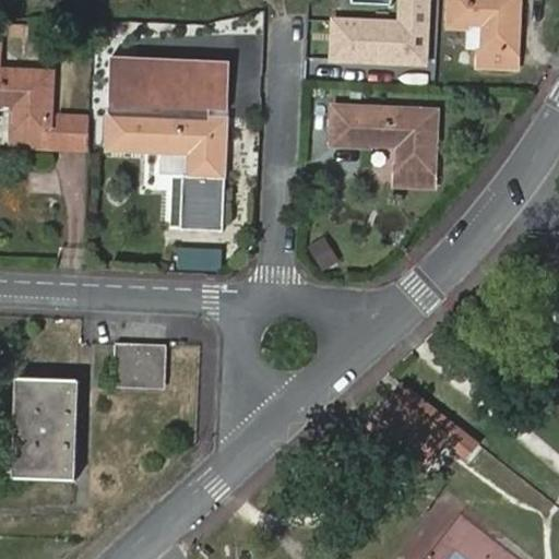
[(330,15),(328,63),(428,67),(430,0),(397,0),(397,18),(330,15)]
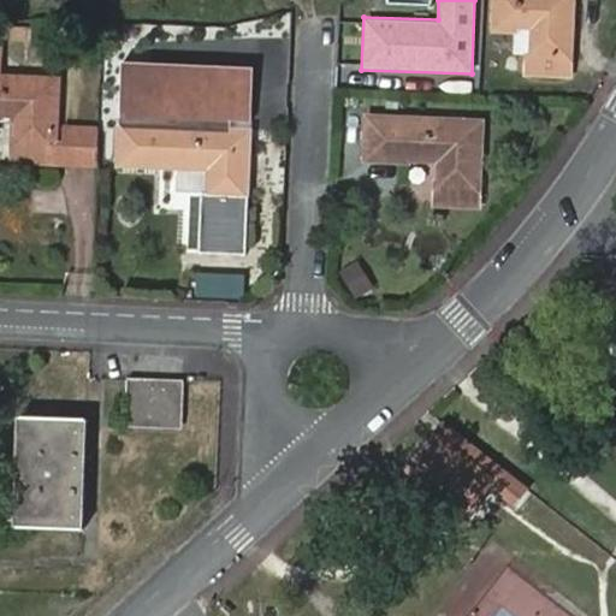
[(498,0),(498,24),(534,27),(533,69),(572,71),(574,0),(498,0)]
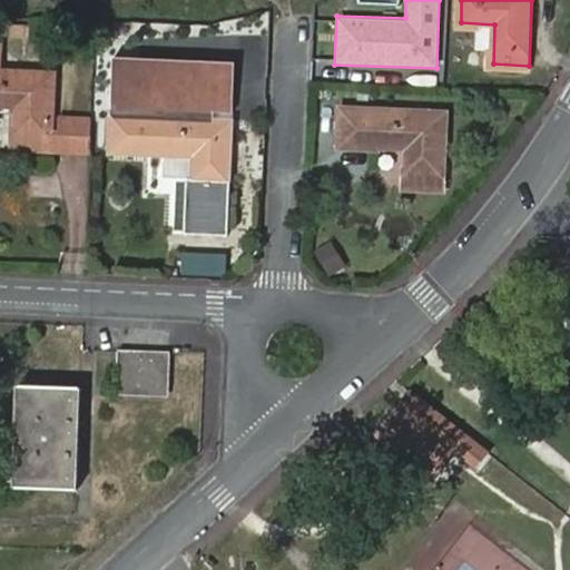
[(239,62),(115,58),(112,114),(237,118),(239,62)]
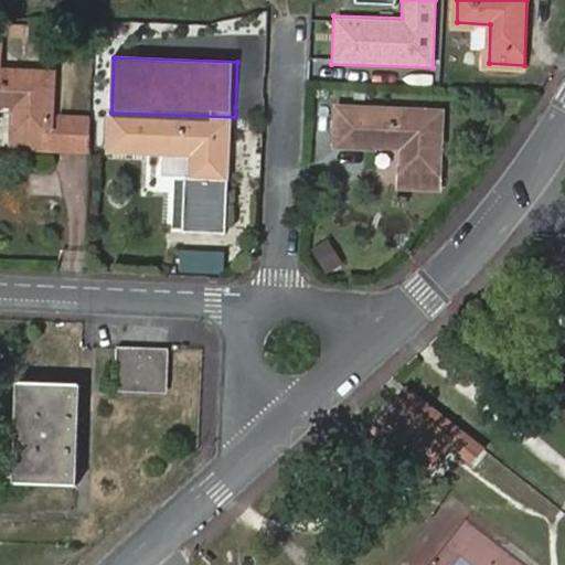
[(49,134),(49,130),(51,73),(0,68),(0,106),(1,106),(1,103),(13,104),(13,130),(49,134)]
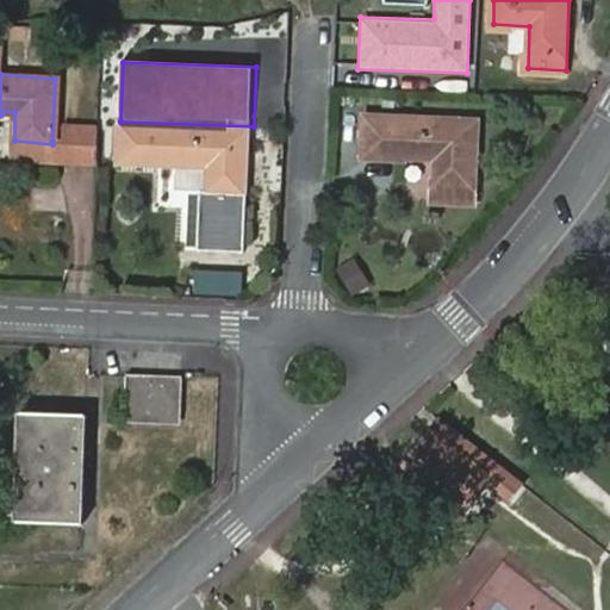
[(437,184),(474,186),(477,120),(366,116),(363,155),(405,157),(405,154),(439,156),(437,184)]
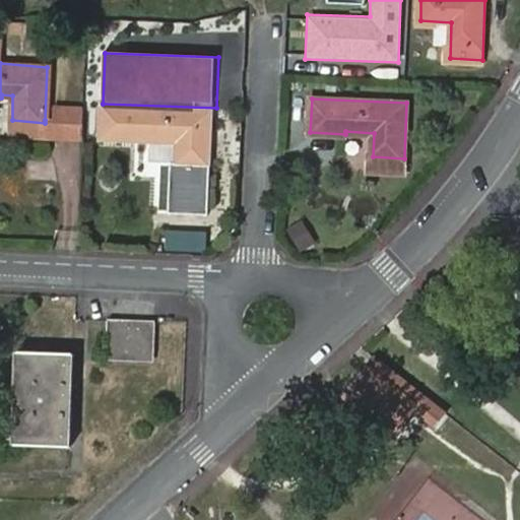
[(65,105),(46,104),(45,120),(45,123),(44,137),(64,139),(65,105)]
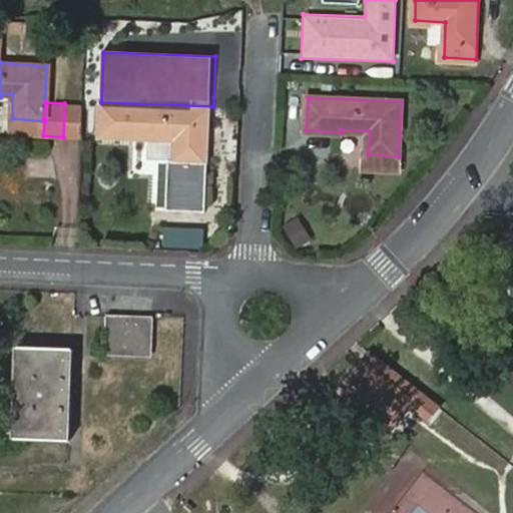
[(125,137),(128,103),(101,102),(99,135),(125,137)]
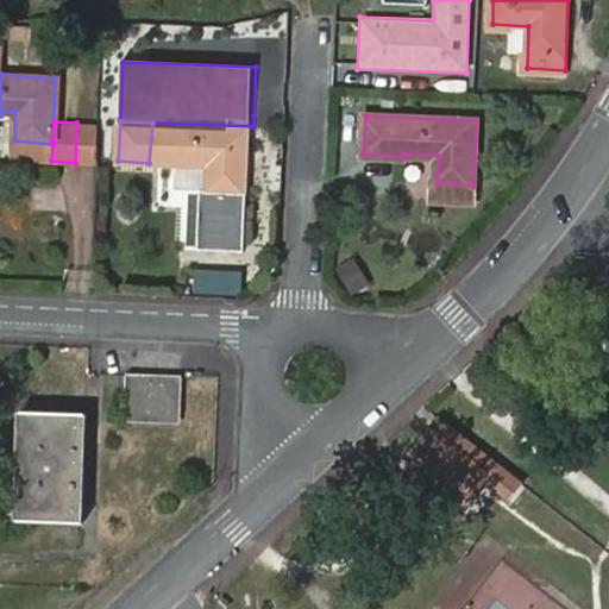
[(98,124),(76,123),(75,163),(95,163),(98,124)]
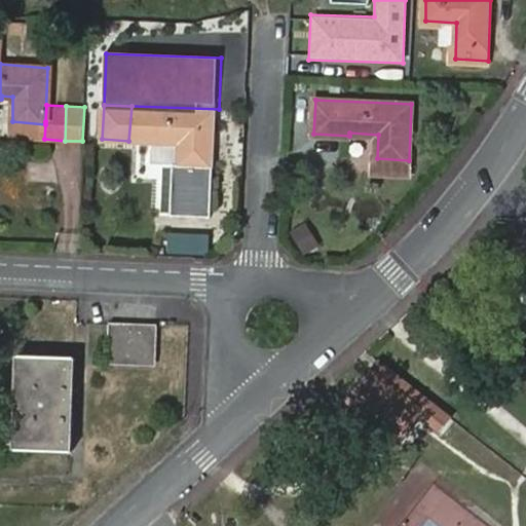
[(215,111),(132,106),(128,141),(137,142),(137,138),(181,141),(179,165),(212,167),(215,111)]
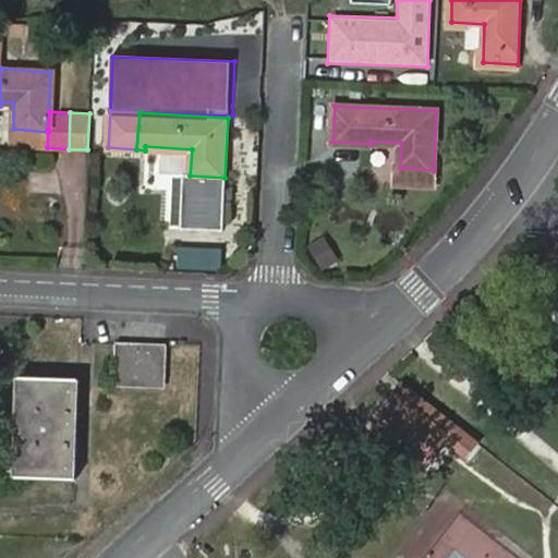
[(47,147),(48,132),(13,129),(12,146),(47,147)]
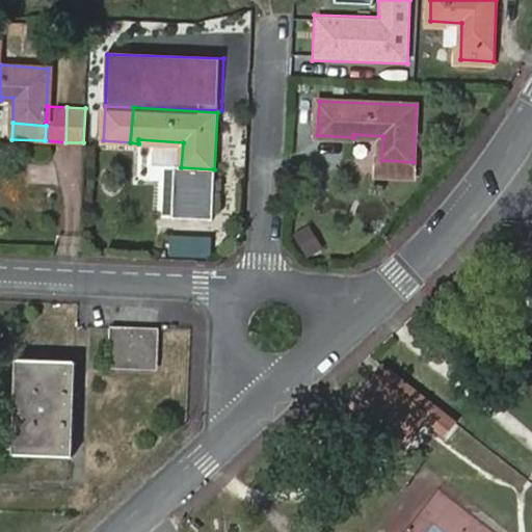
[(413,178),(414,162),(381,160),(380,177),(413,178)]
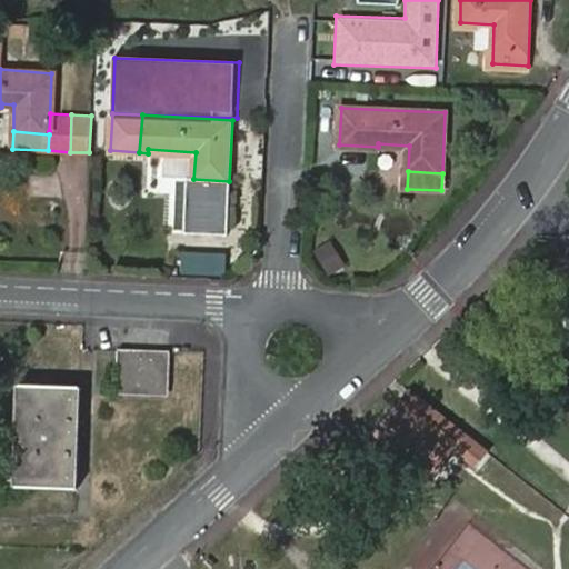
[(229,198),(229,181),(193,179),(193,196),(229,198)]
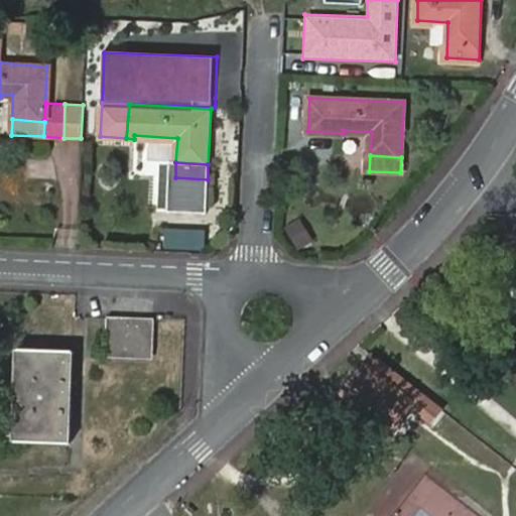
[(299,218),(283,229),(298,251),(314,240),(299,218)]
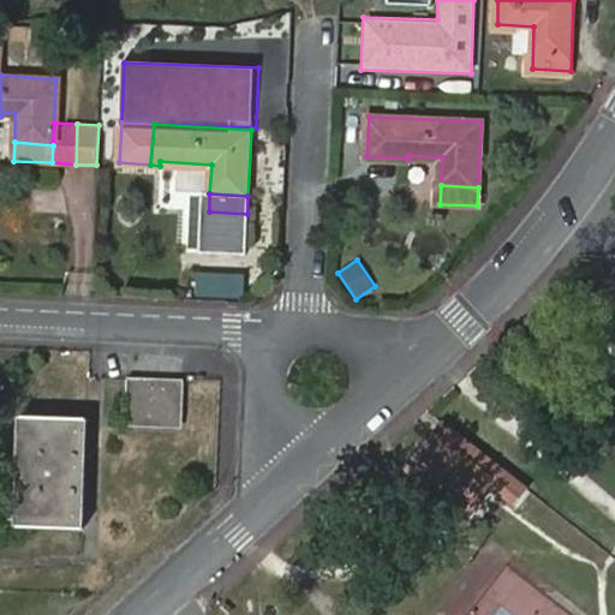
[(245,299),(248,273),(198,269),(197,296),(245,299)]
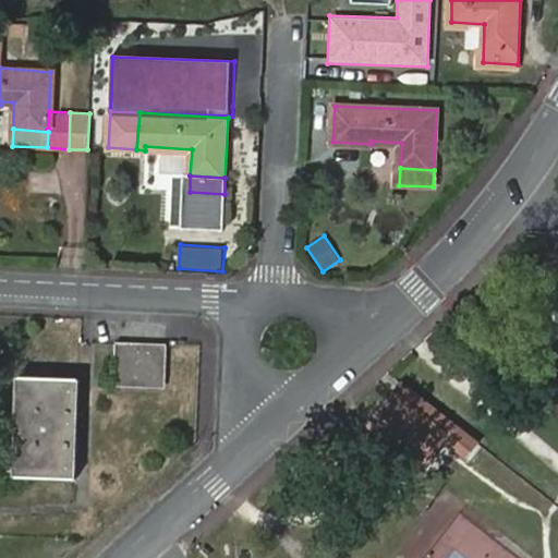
[(114,346),(112,386),(166,388),(168,349),(114,346)]
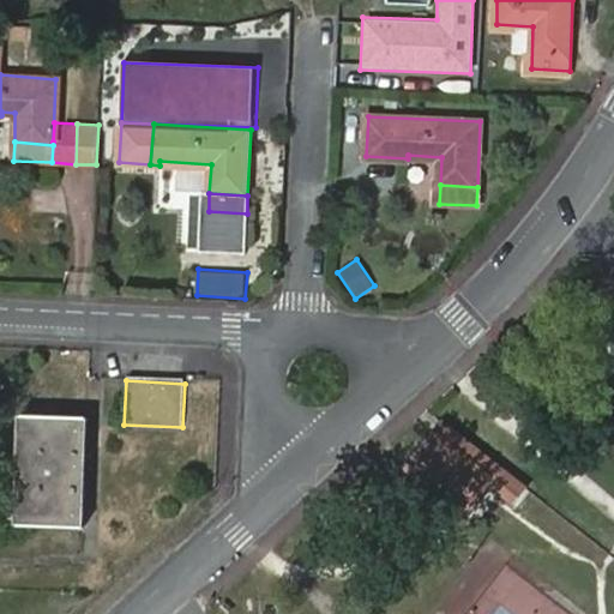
[(494,493),(511,506),(528,486),(443,416),(396,474),(464,530),(494,493)]
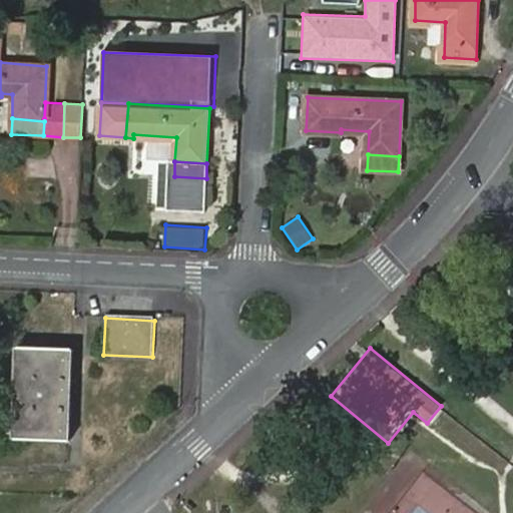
[(15,350),(10,441),(69,444),(75,353),(15,350)]
